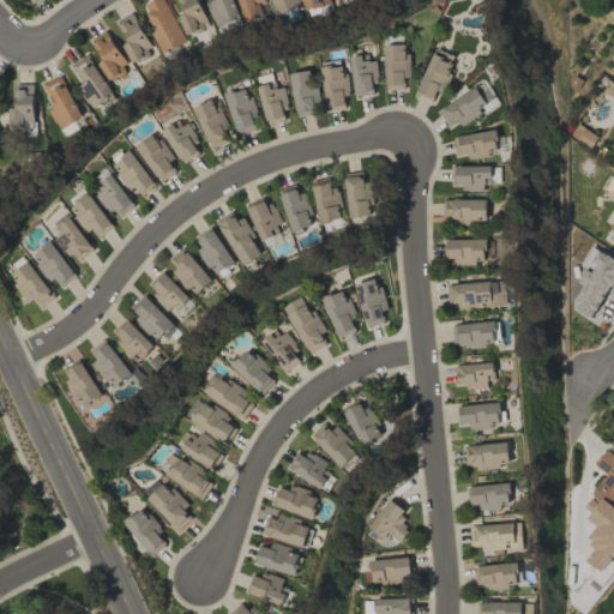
[(162,53),(185,42),(164,0),(152,0),(140,6),(162,53)]
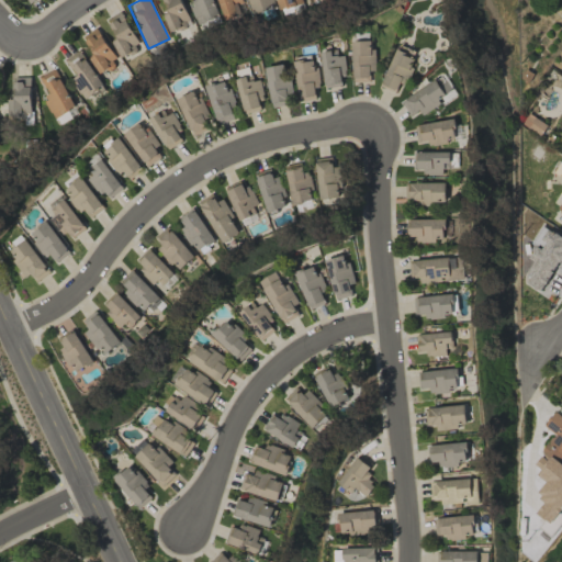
[(163,0),(168,12),(164,14),(171,32),(191,23),(181,0),(163,0)]
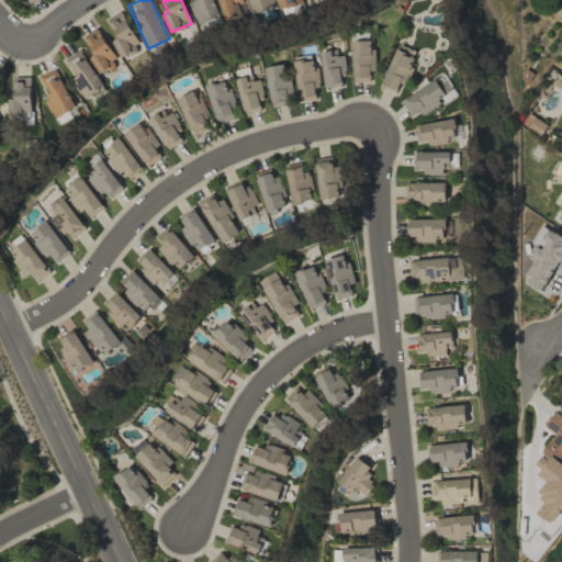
[(191,0),(199,23),(218,17),(213,0),(191,0)]
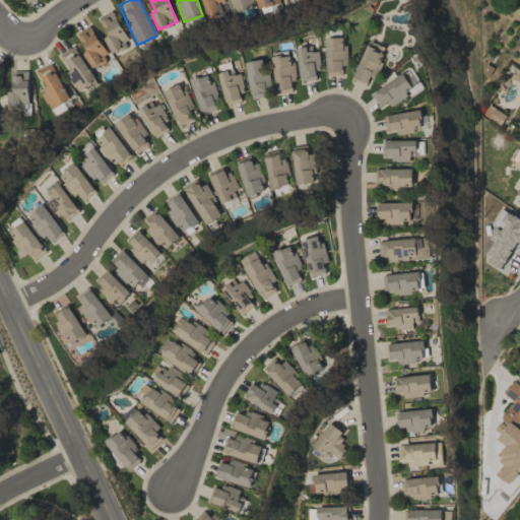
[(225,1),(224,0),(201,0),(209,18),(223,13),(220,3),(225,1)]
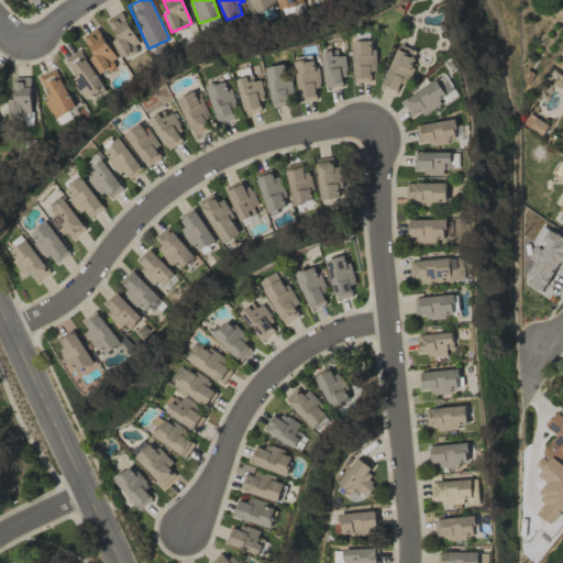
[(276,6),(273,0),(246,0),(252,14),(276,6)]
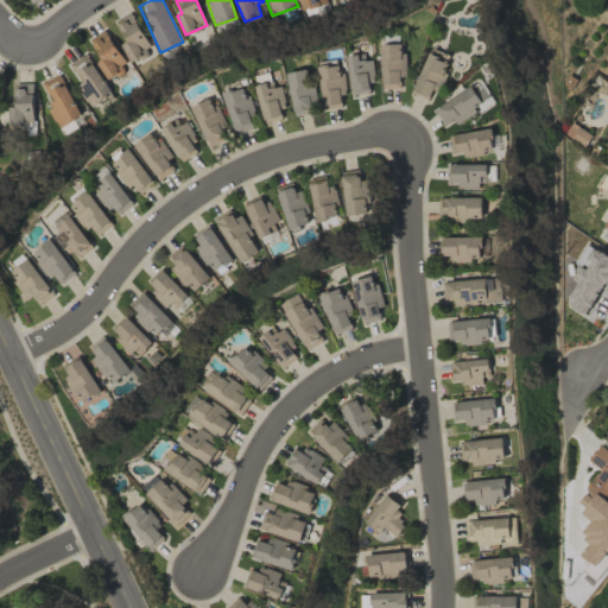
[(299,0),(304,11),(329,2),(328,0),(299,0)]
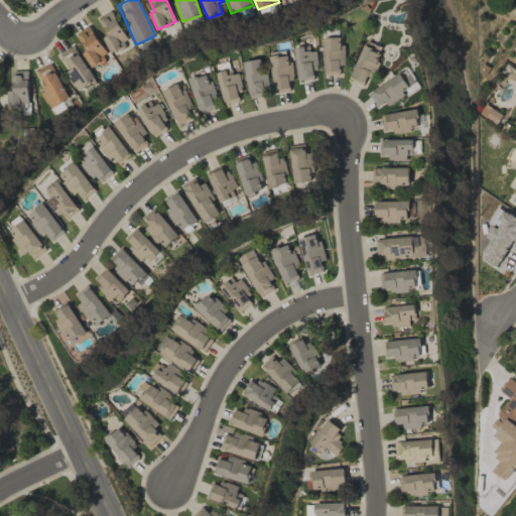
[(111,10),(97,17),(107,35),(103,37),(111,52),(128,43),(111,10)]
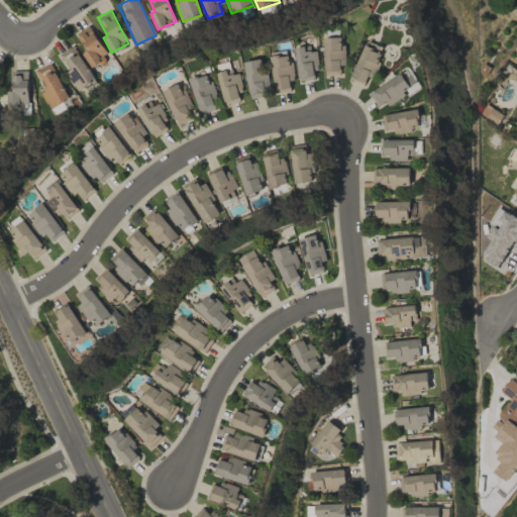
[(93,69),(109,58),(87,25),(76,33),(86,48),(81,52),(93,69)]
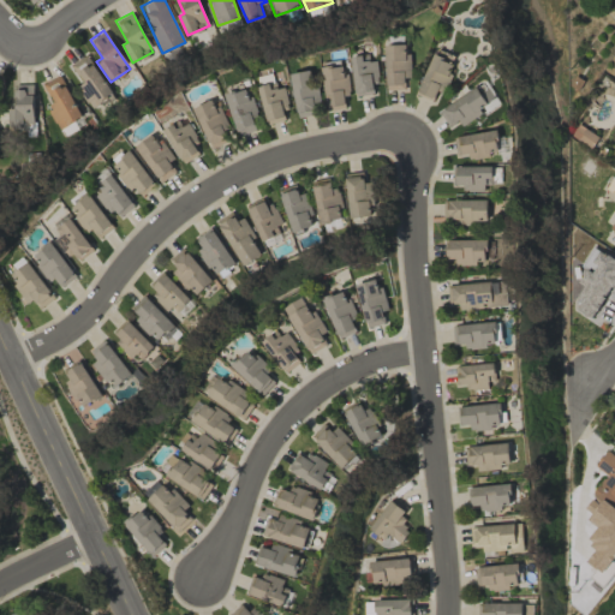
[(386,90),(405,89),(404,78),(410,77),(408,45),(384,45),(386,90)]
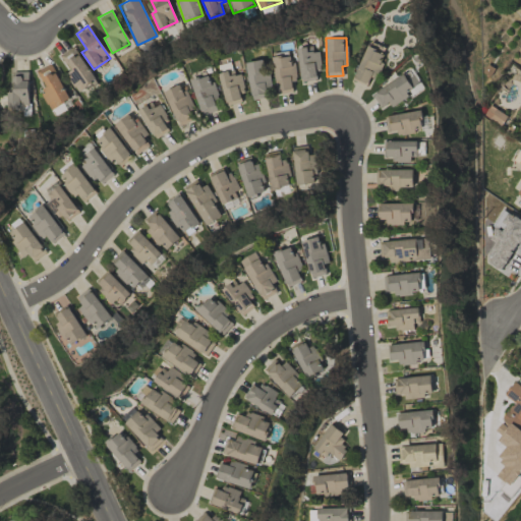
[(354,79),(371,85),(385,47),(367,41),(354,79)]
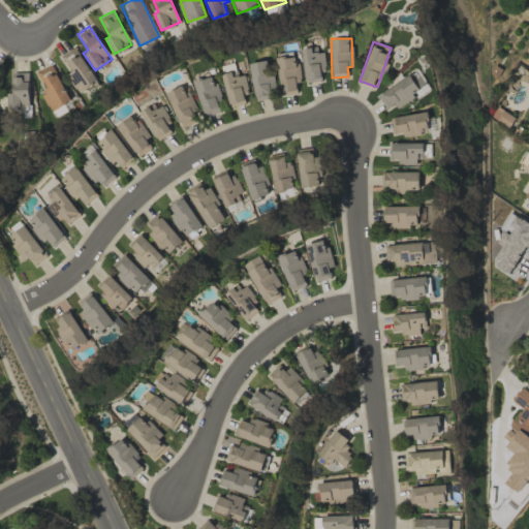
[(96,82),(75,47),(59,57),(81,92),(96,82)]
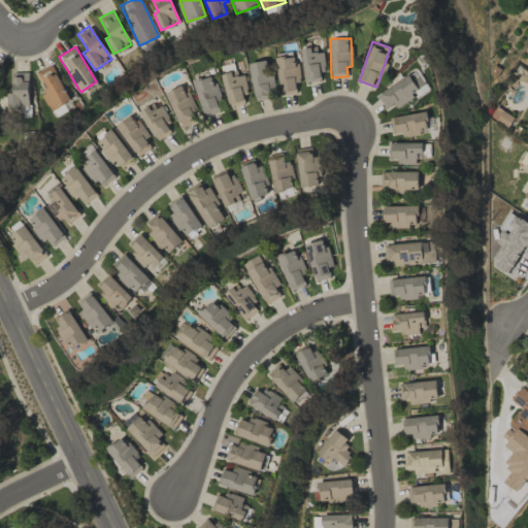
[(323,52),(310,53),(310,47),(300,48),(303,83),(321,80),(320,71),(325,71),(323,52)]
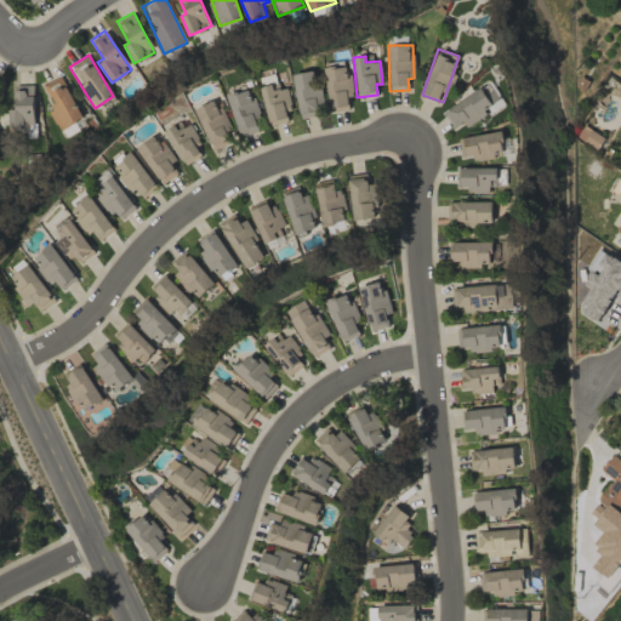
[(323,64),(330,112),(349,109),(347,97),(352,97),(347,62),(323,64)]
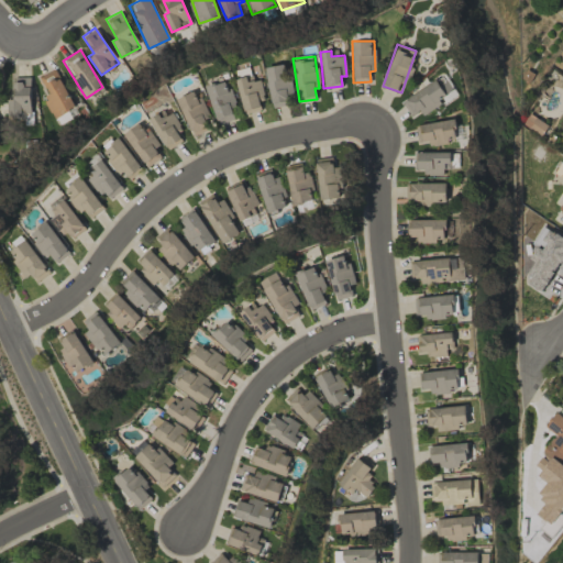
[(272,108),(289,105),(287,95),(291,94),(286,63),(264,67),(272,108)]
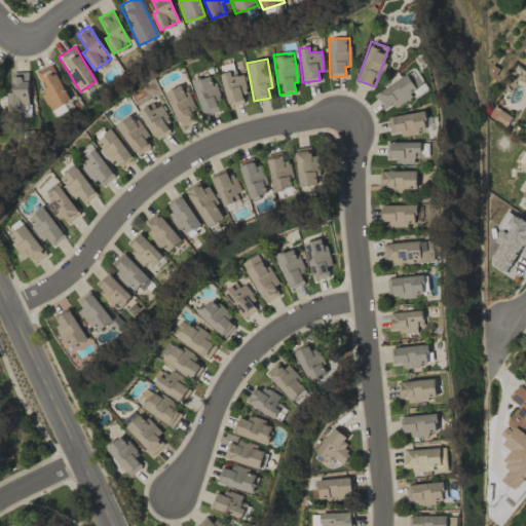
[(70,99),(50,64),(36,72),(46,88),(40,92),(50,110),(70,99)]
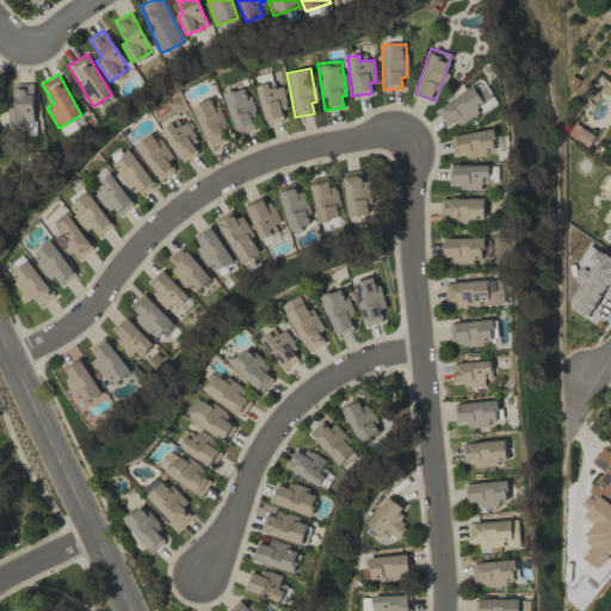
[(436,110),(446,127),(456,121),(460,124),(495,103),(481,81),(436,110)]
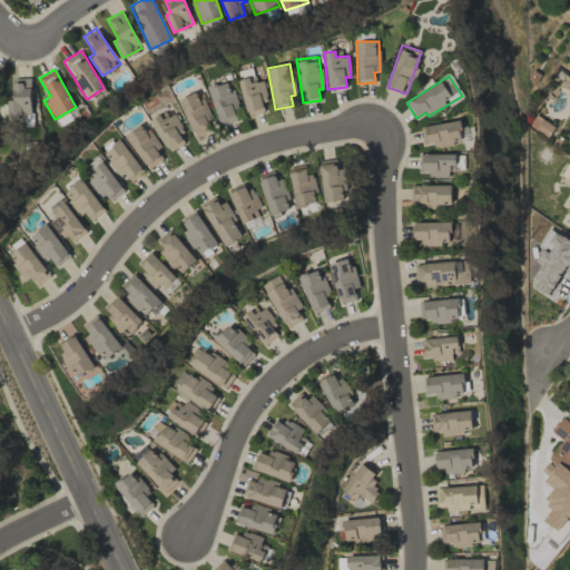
[(259,79),(251,81),(248,77),(237,80),(248,116),(269,109),(259,79)]
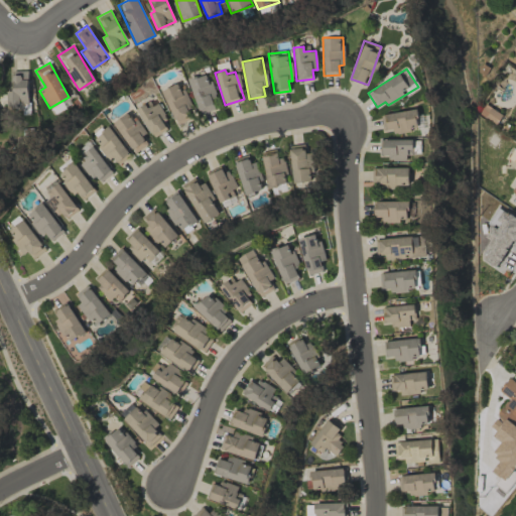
[(8,91),(8,110),(28,110),(27,71),(13,71),(13,91),(8,91)]
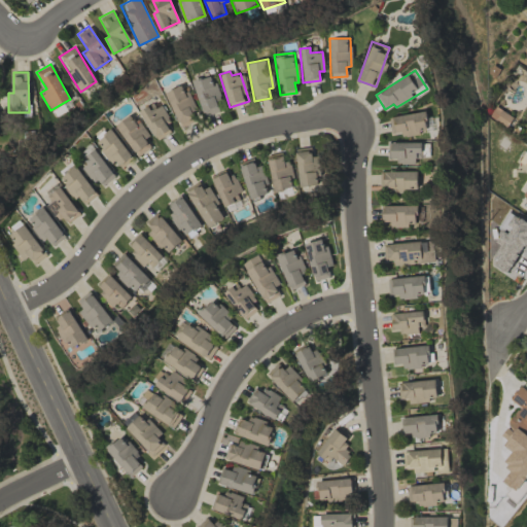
[(192,80),(203,116),(219,111),(216,101),(219,100),(212,74),(192,80)]
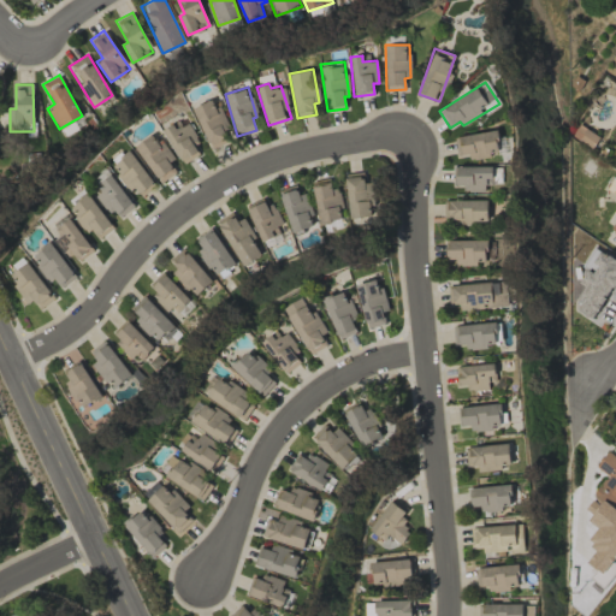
[(209,149),(229,142),(224,130),(227,129),(215,99),(194,107),(209,149)]
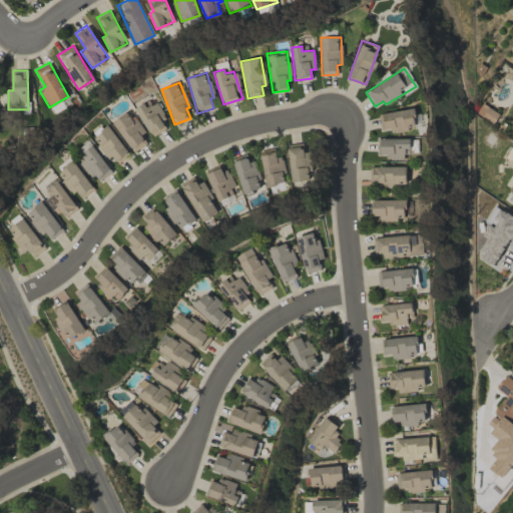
[(150,105),(145,95),(133,101),(149,135),(168,127),(156,102),(150,105)]
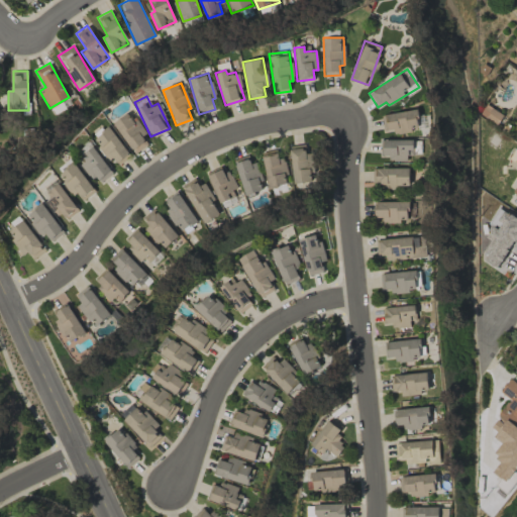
[(497,124),(502,114),(485,105),(479,114),(497,124)]
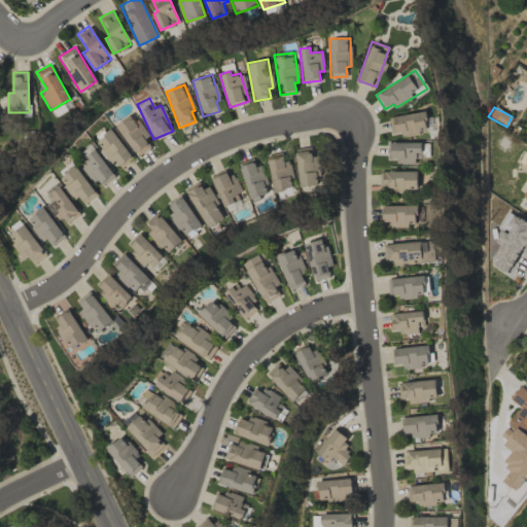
[(388,117),(392,135),(401,133),(402,136),(428,131),(425,110),(388,117)]
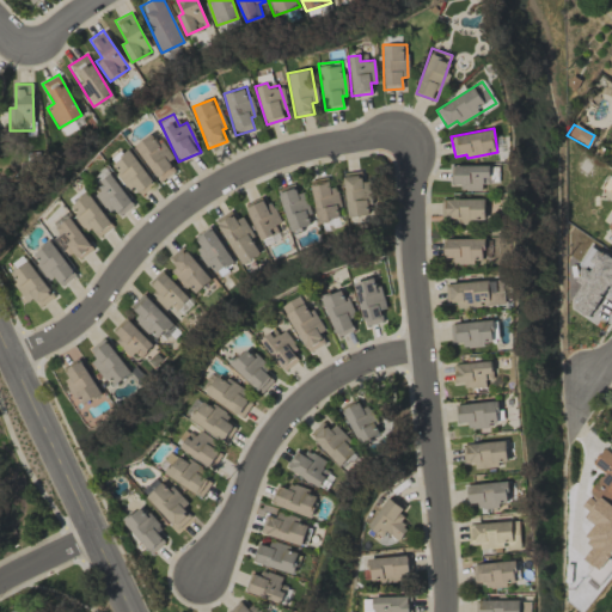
[(173,158),(153,132),(133,146),(160,182),(175,170),(169,161),(173,158)]
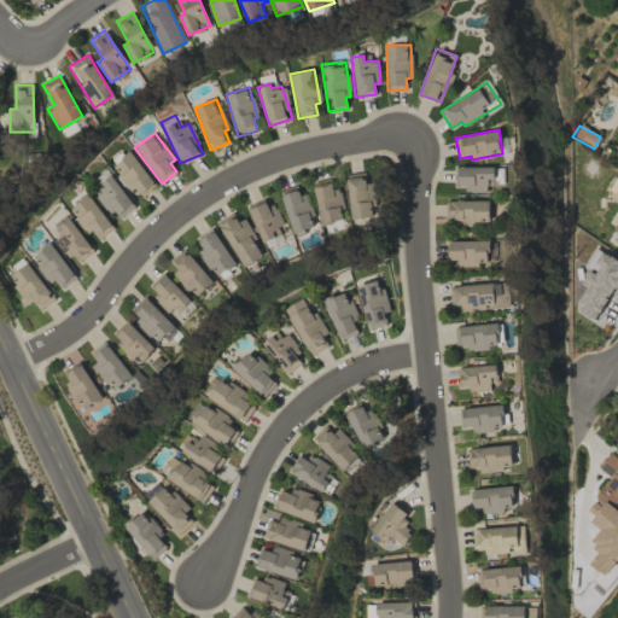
[(112,164),(138,199),(156,185),(130,151),(112,164)]
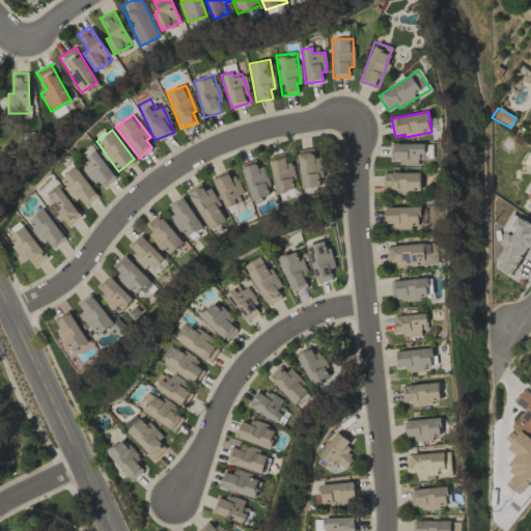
[(425,143),(392,143),(392,159),(400,159),(400,165),(419,165),(419,159),(425,159),(425,143)]
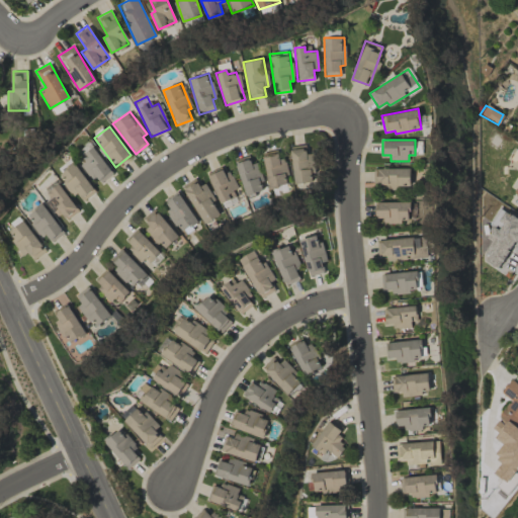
[(295,184),(316,181),(312,153),(308,154),(306,145),(290,147),(295,184)]
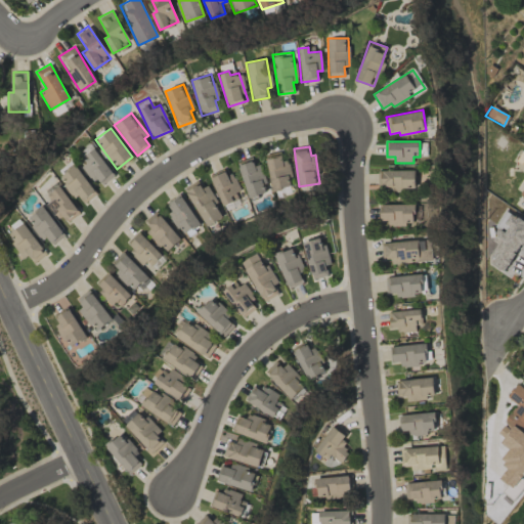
[(98,187),(115,175),(94,149),(79,162),(98,187)]
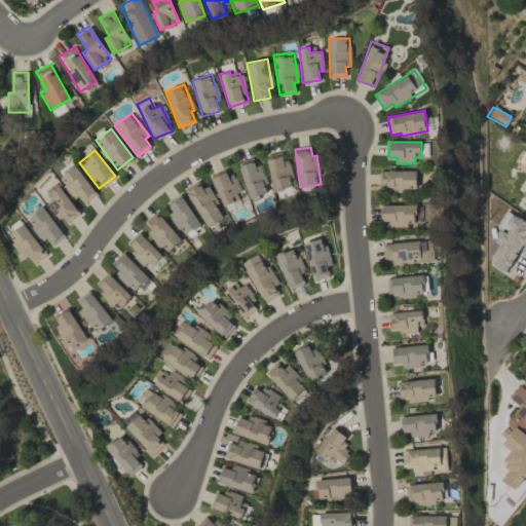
[(294,188),(289,155),(268,158),(273,191),(294,188)]
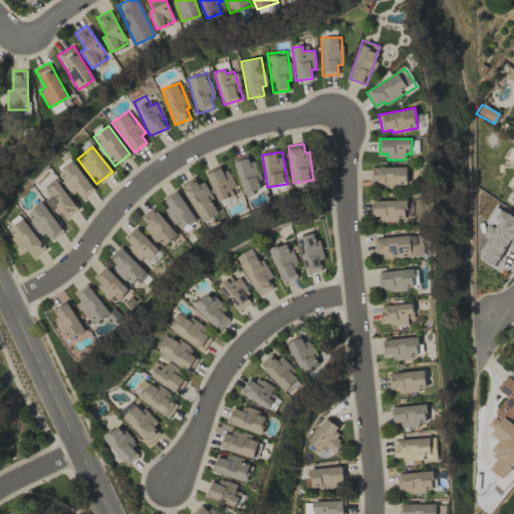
[(256,161),(250,163),(247,154),(232,160),(245,194),(261,188),(259,180),(263,179),(256,161)]
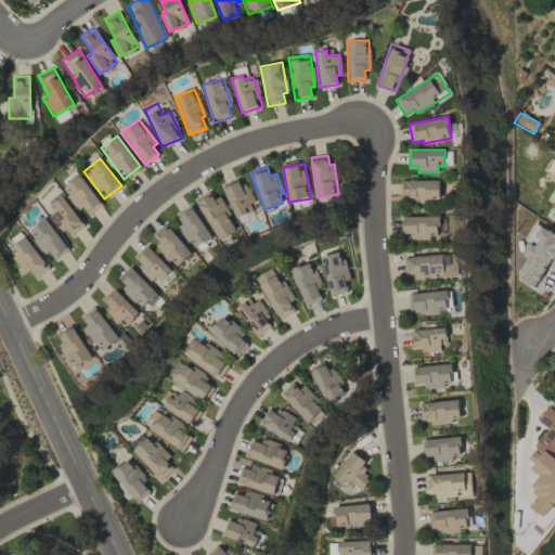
[(84,217),(101,206),(80,173),(63,184),(84,217)]
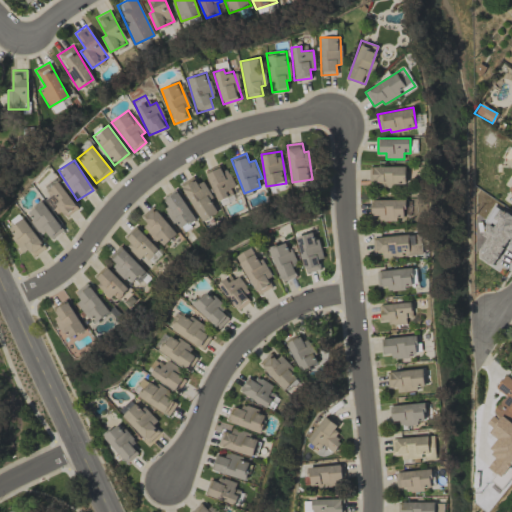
[(236,193),(222,163),(205,171),(219,201),(236,193)]
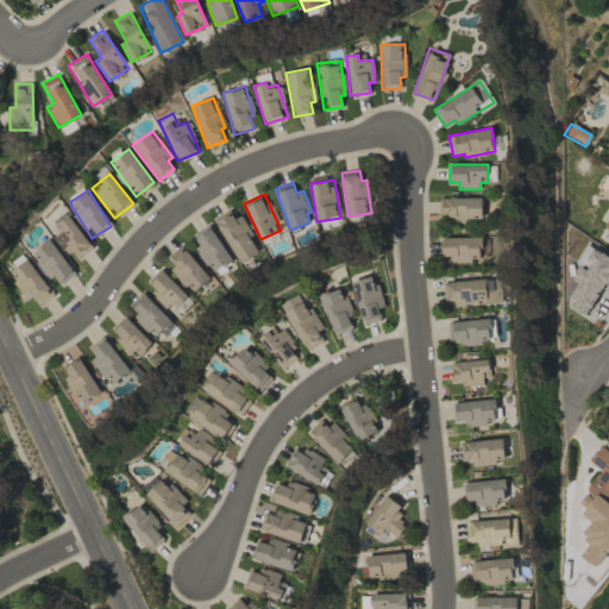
[(484,220),(483,198),(439,198),(440,220),(484,220)]
